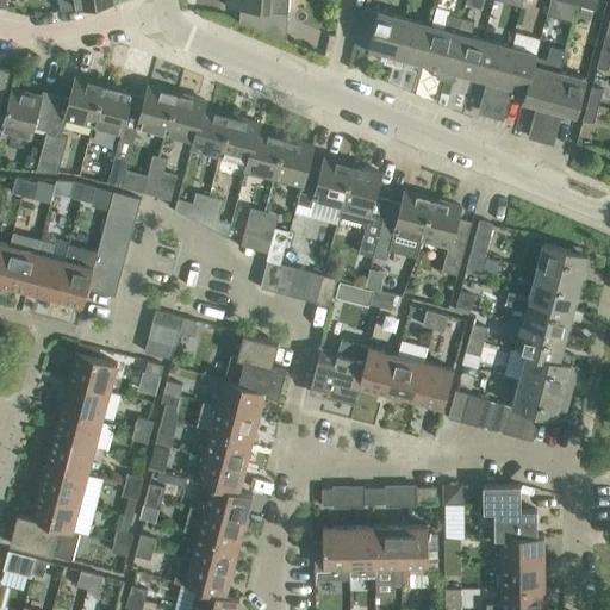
[(114,0),(60,0),(62,10),(114,0)]
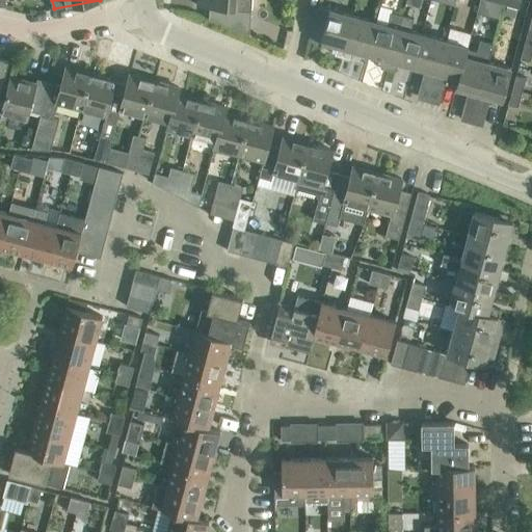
[(251,8),(251,0),(197,0),(197,5),(210,6),(209,18),(249,34),(251,8)]
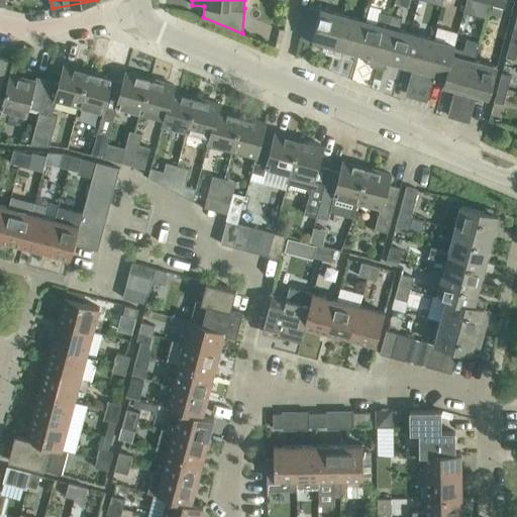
[(332,55),(343,15),(310,5),(302,36),(328,44),(325,53),(332,55)]
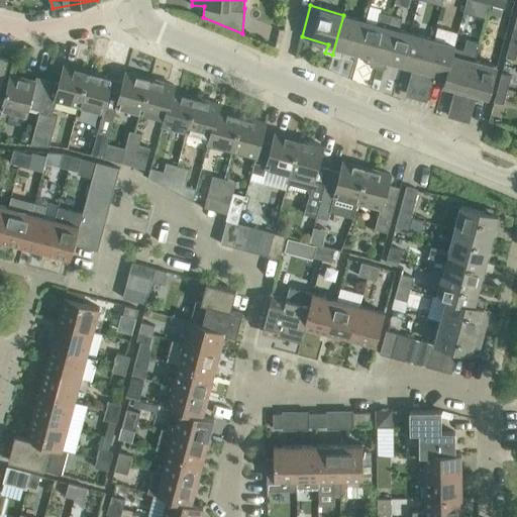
[(388,27),(389,27),(392,15),(381,12),(377,24),(366,21),(357,52),(373,56),(370,65),(377,67),(388,27)]
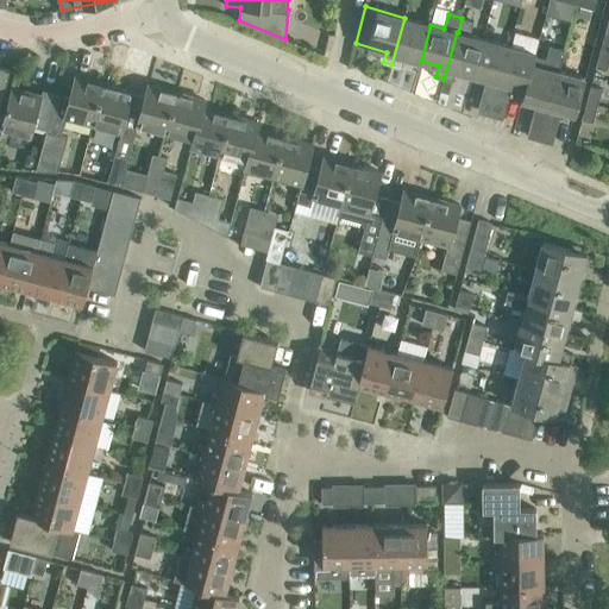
[(421,61),(431,25),(405,18),(391,64),(401,67),(403,56),(421,61)]
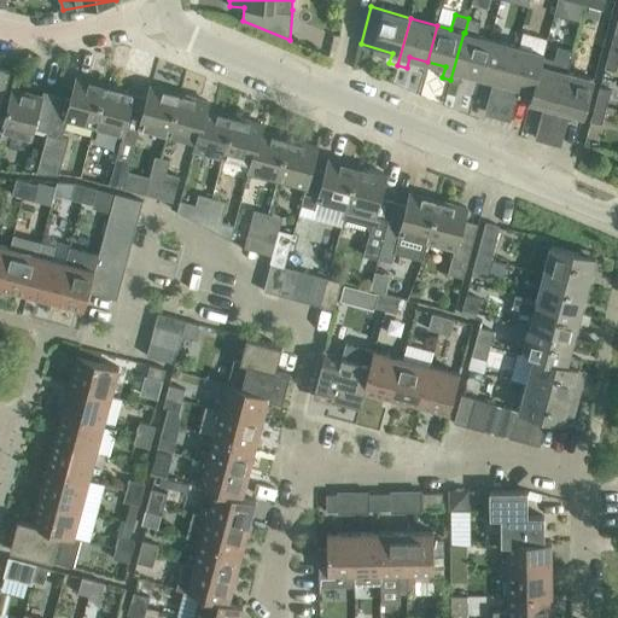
[(481,76),(490,40),(477,35),(481,21),(468,18),(465,33),(464,33),(450,80),(460,82),(462,71),(481,76)]
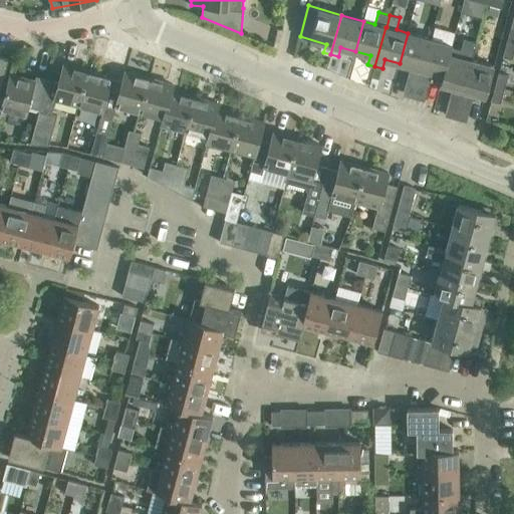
[(419,78),(430,39),(408,33),(400,63),(415,67),(412,76),(419,78)]
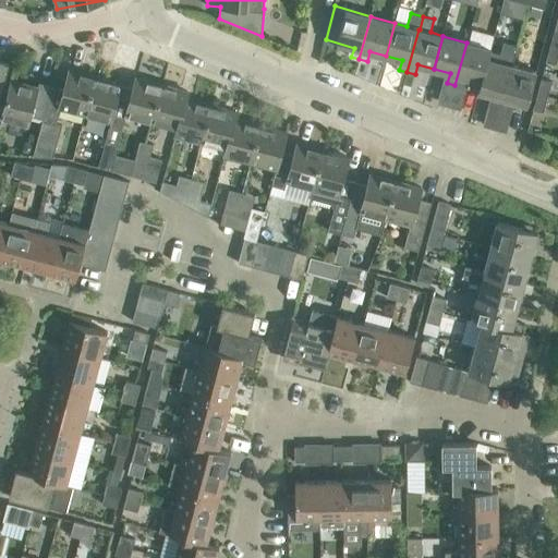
[(500,108),(512,65),(518,46),(504,41),(498,61),(487,59),(481,82),(478,92),(495,96),(493,106),(500,108)]
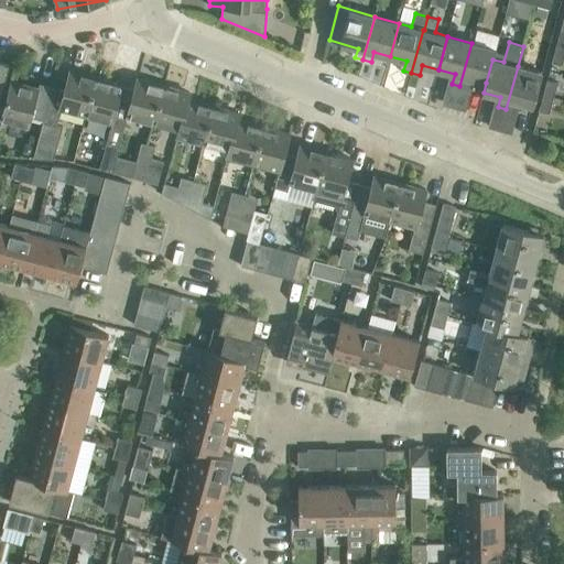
[(486,83),(492,60),(495,49),(472,43),(459,86),(468,88),(470,78),(486,83)]
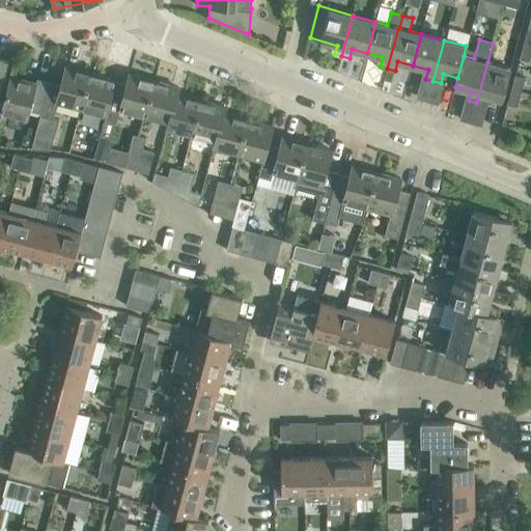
[(529,61),(530,53),(530,45),(524,44),(520,58),(529,61)]
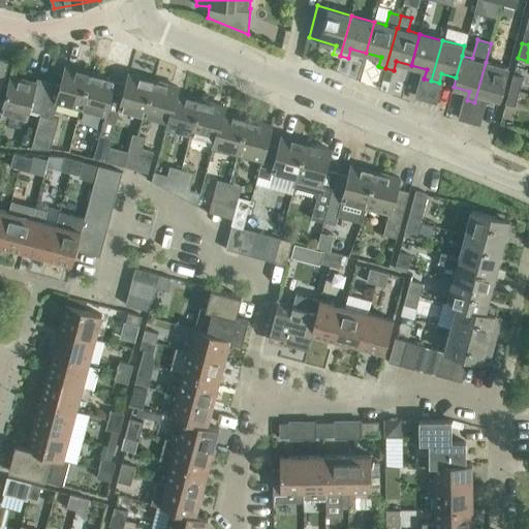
[(0,93),(9,61),(0,58),(0,93)]
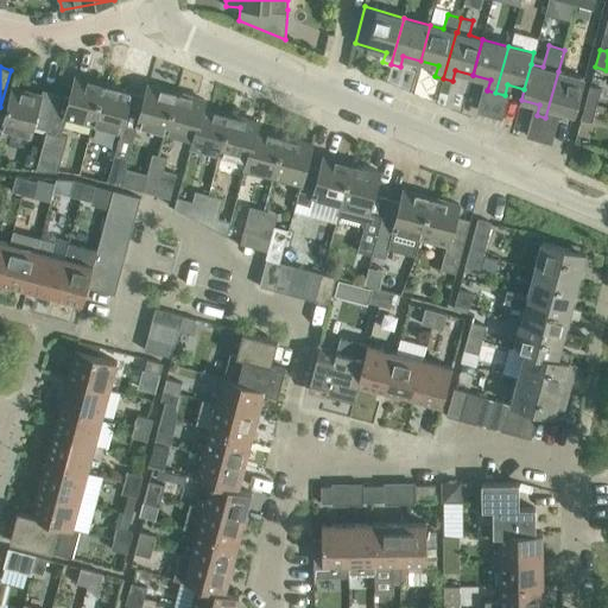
[(584,78),(558,71),(545,118),(553,120),(556,109),(575,114),(584,78)]
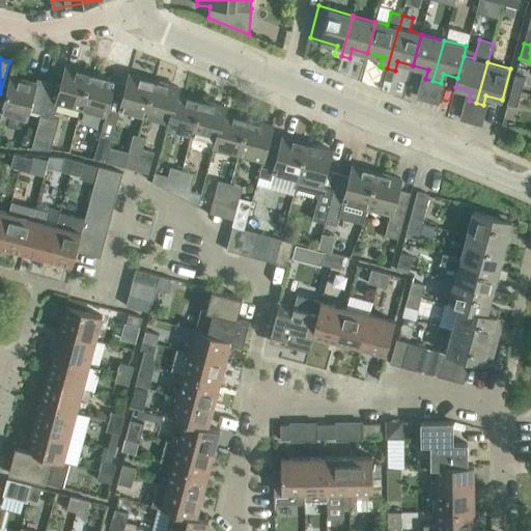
[(81,108),(90,74),(66,66),(61,84),(49,81),(43,103),(40,113),(40,114),(31,148),(50,149),(59,118),(52,116),(57,101),(81,108)]
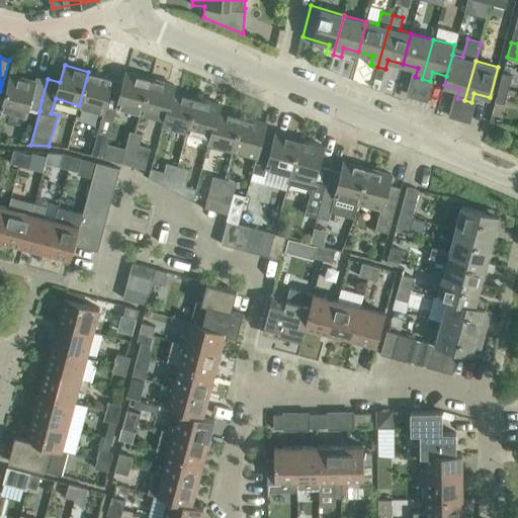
[(112,78),(88,72),(79,105),(103,111),(91,154),(103,157),(107,143),(117,106),(120,95),(108,91),(112,78)]
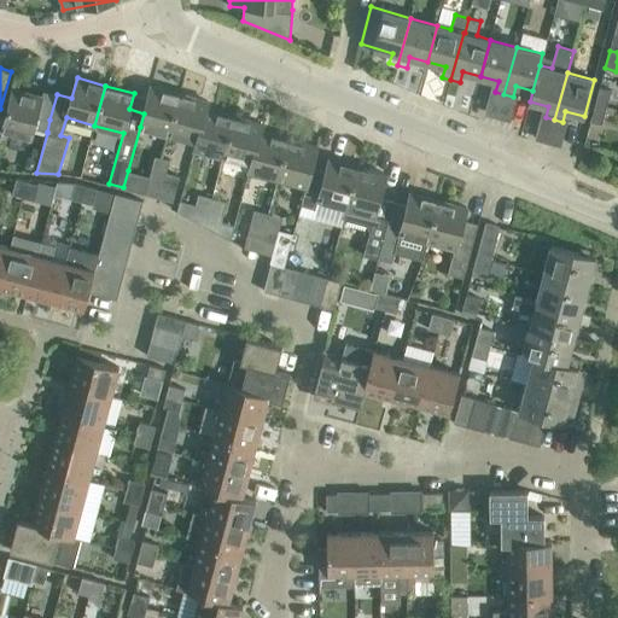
[(169,134),(180,94),(151,86),(144,114),(140,127),(169,134)]
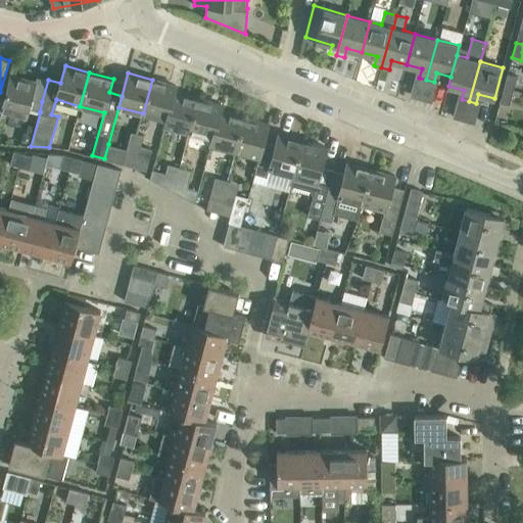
[(508,73),(504,88),(514,91),(518,76),(508,73)]
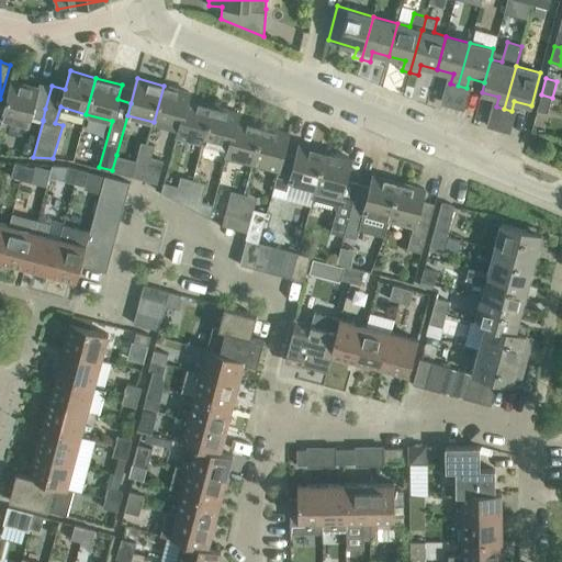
[(38,88),(12,81),(2,119),(29,124),(31,117),(43,120),(45,109),(34,105),(38,88)]
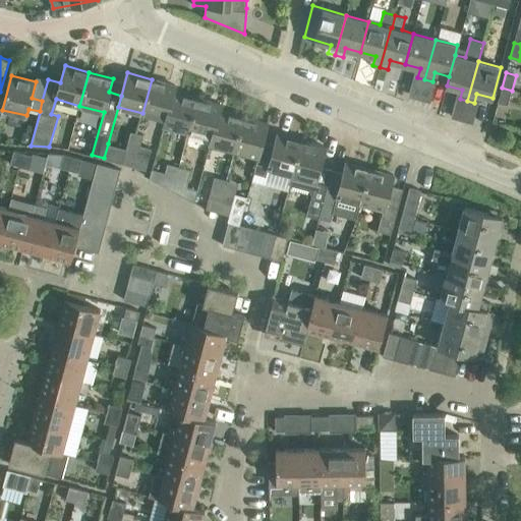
[(173,92),(174,92),(176,85),(152,79),(142,113),(166,119),(173,92)]
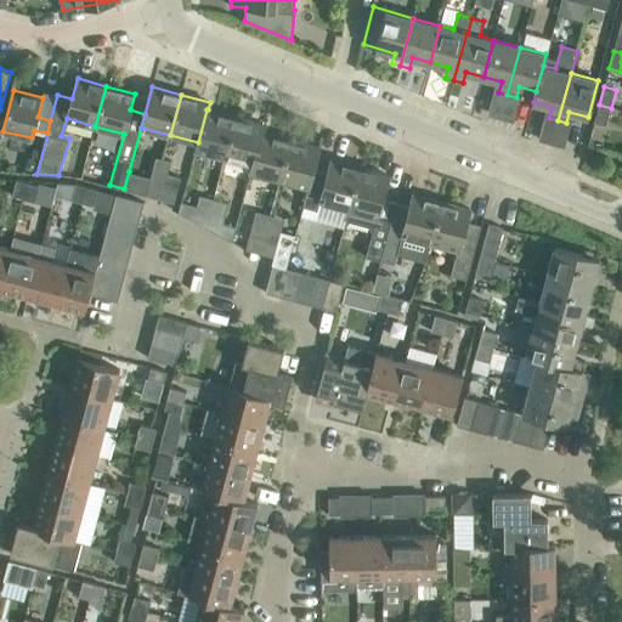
[(606,125),(611,108),(599,105),(594,122),(606,125)]
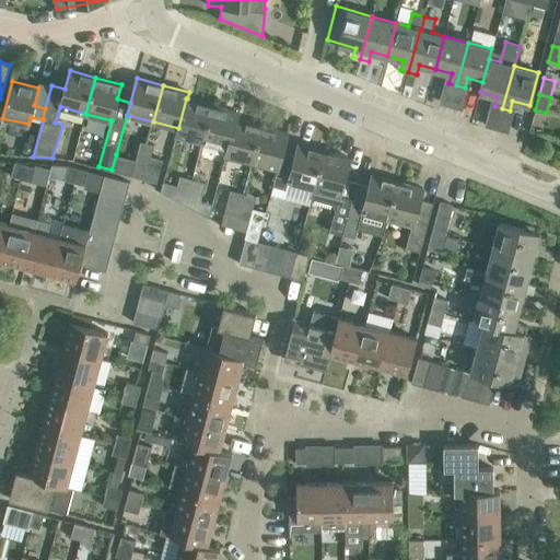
[(202,142),(212,105),(187,98),(186,98),(178,128),(176,135),(202,142)]
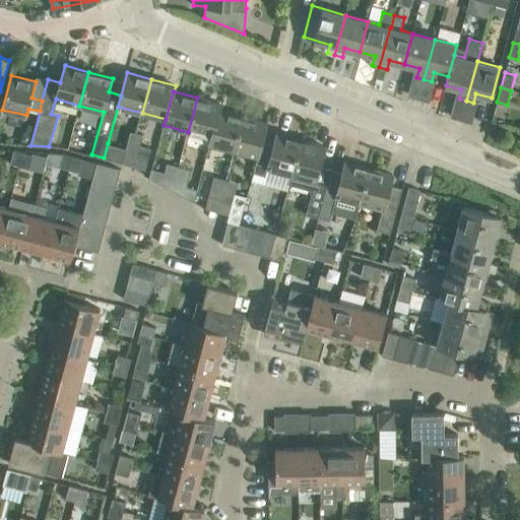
[(218,110),(219,111),(221,105),(197,98),(188,132),(211,138),(218,110)]
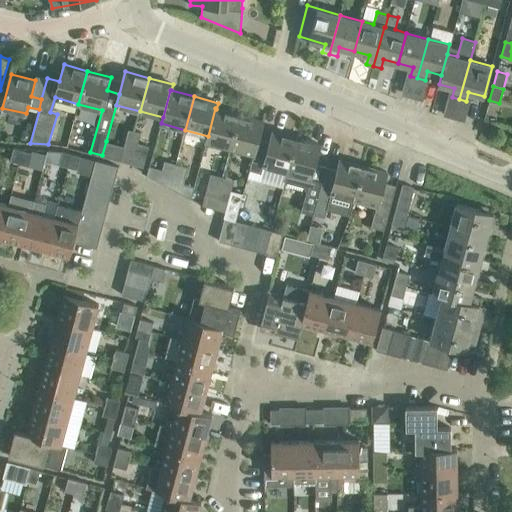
[(230,148),(239,115),(216,109),(215,108),(208,136),(206,142),(230,148)]
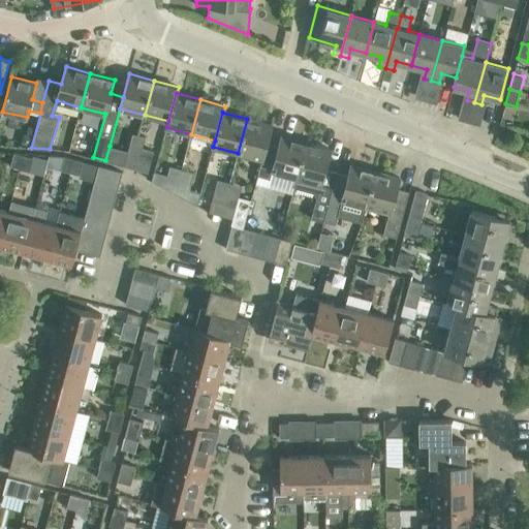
[(272,125),(247,119),(238,153),(262,160),(272,125)]
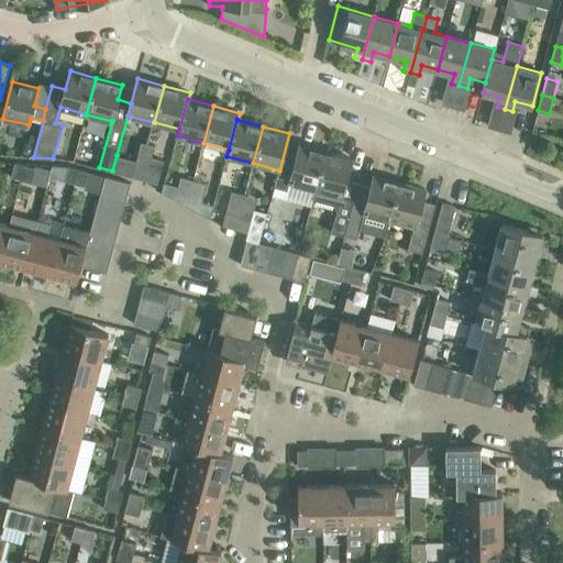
[(25,142),(22,153),(33,155),(35,145),(25,142)]
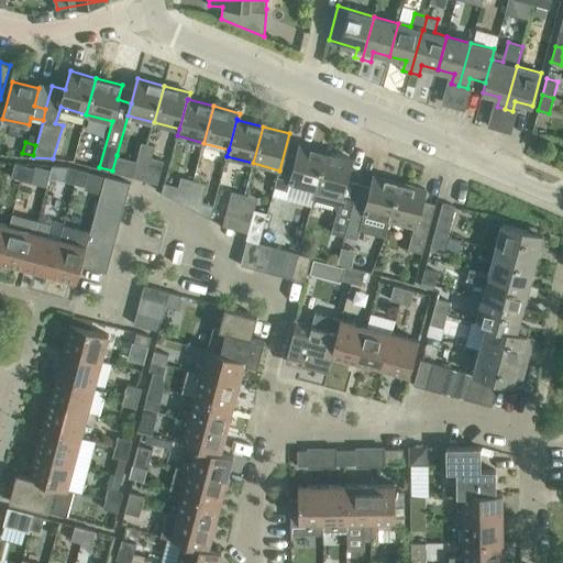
[(145,179),(151,157),(154,145),(142,142),(136,159),(132,176),(145,179)]
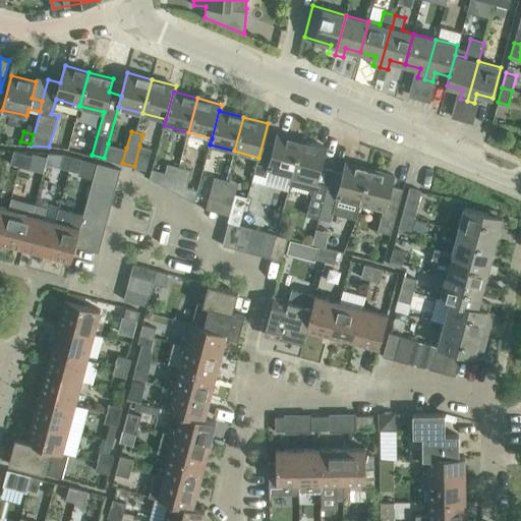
[(292,175),(301,140),(277,134),(269,165),(257,162),(254,173),(267,176),(269,168),(292,175)]
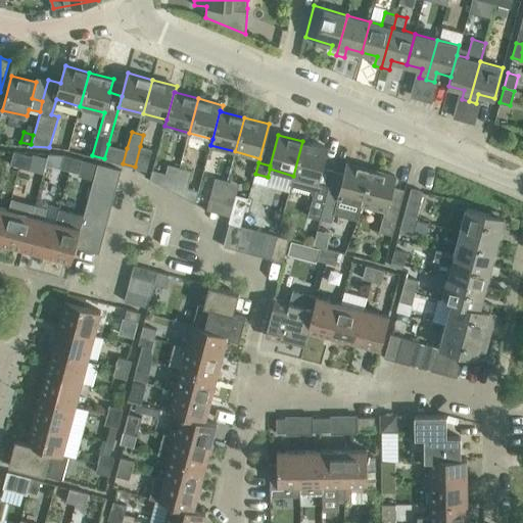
[(327,147),(302,141),(293,176),(290,185),(313,191),(314,194),(307,216),(321,219),(328,191),(333,170),(322,167),(327,147)]
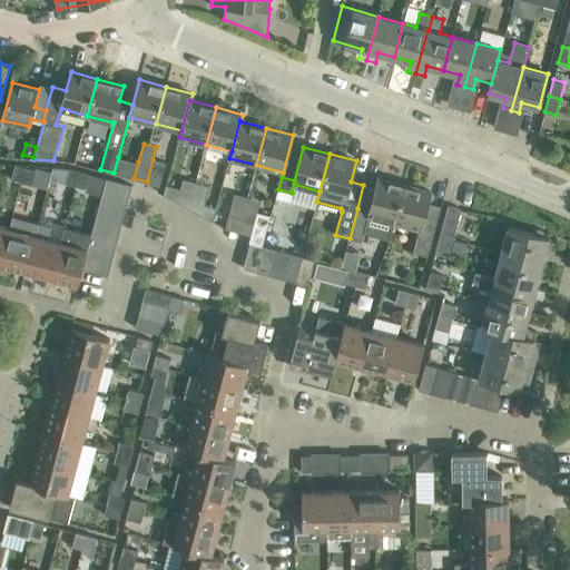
[(118,157),(114,173),(134,178),(138,161),(118,157)]
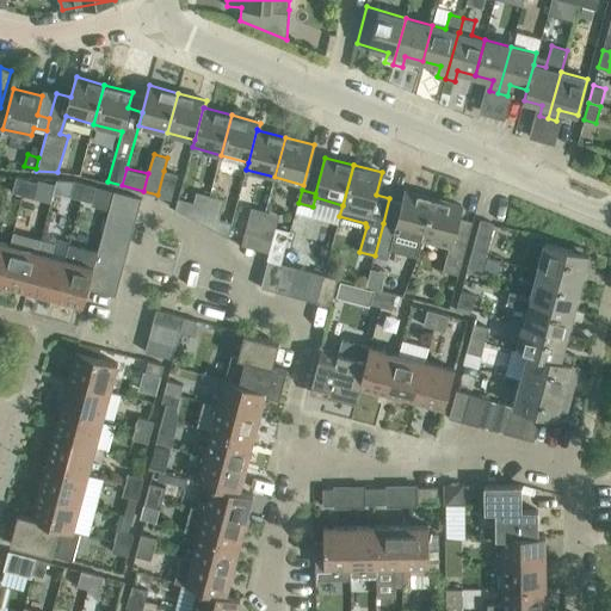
[(171,199),(178,174),(164,171),(158,195),(171,199)]
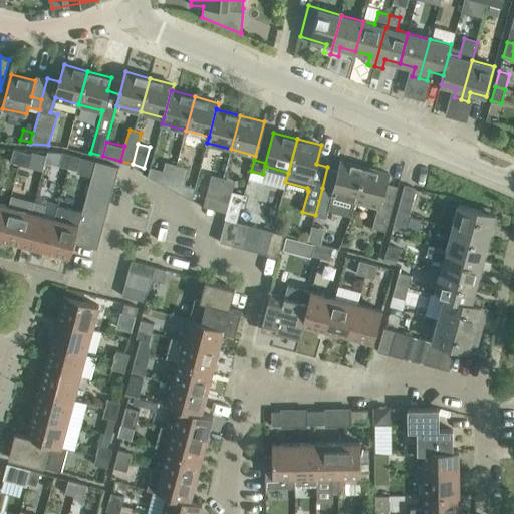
[(19,164),(23,151),(14,149),(10,162),(19,164)]
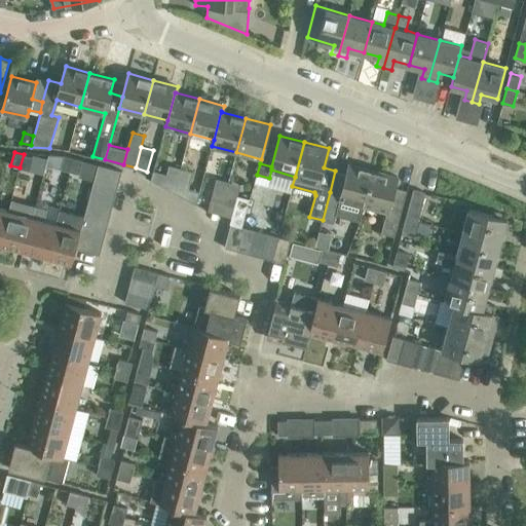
[(29,171),(33,156),(24,154),(20,167),(29,171)]
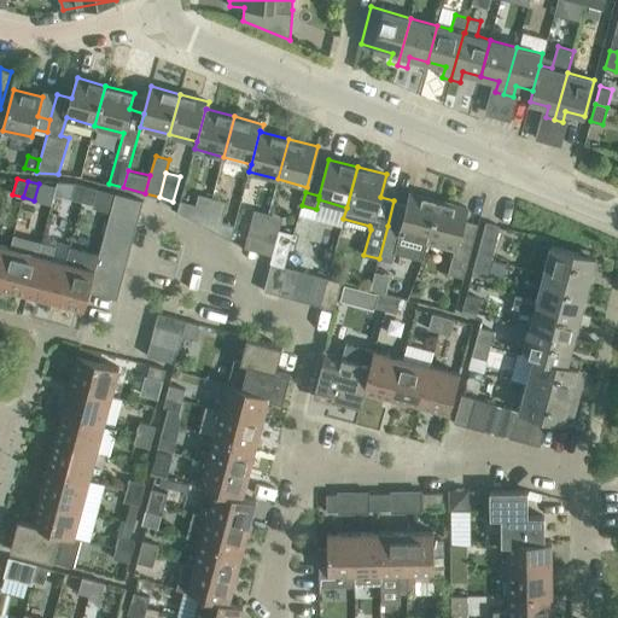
[(82,202),(86,186),(75,182),(58,181),(54,193),(71,198),(82,202)]
